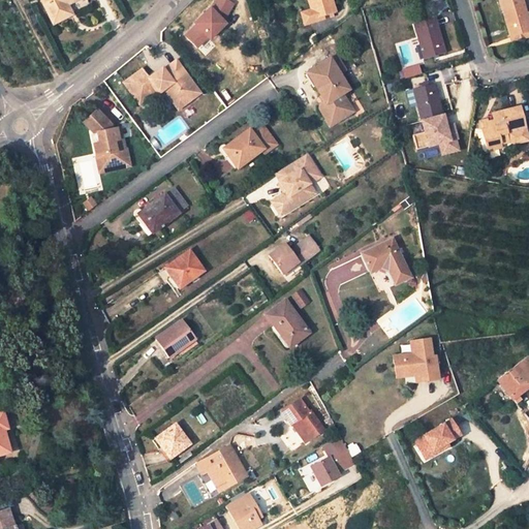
[(68,2),(70,4),(78,0),(40,0),(54,25),(70,16),(66,6),(65,3),(68,2)]
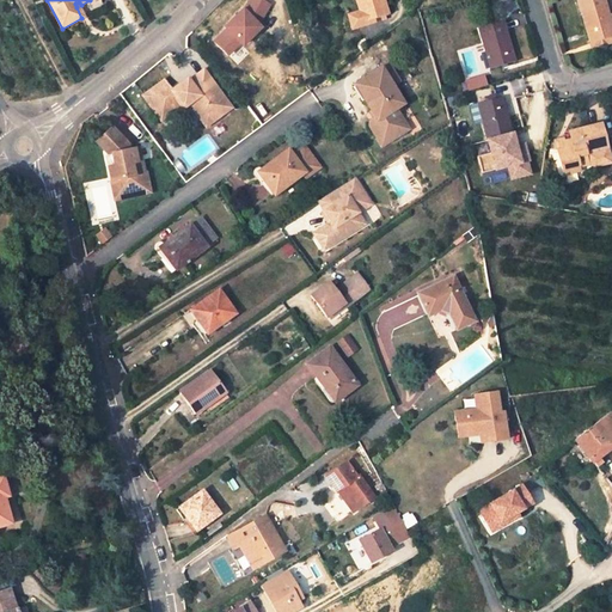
[(225,30),(213,42),(226,54),(227,53),(238,42),(240,46),(258,28),(256,24),(268,4),(261,0),(248,0),(243,10),(242,8),(227,24),(228,25),(225,30)]
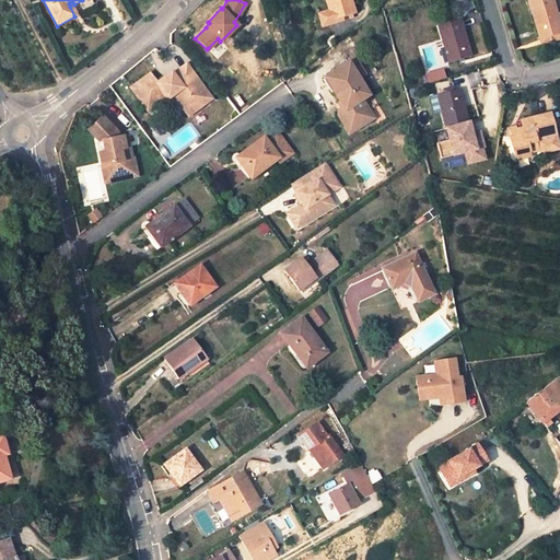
[(350,0),(325,0),(328,10),(317,13),(322,26),(333,23),(331,21),(356,14),(350,0)]
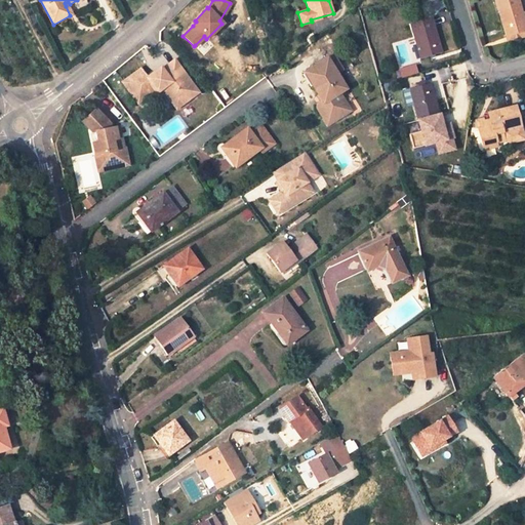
[(524,0),(494,0),(495,0),(505,36),(524,30),(524,0)]
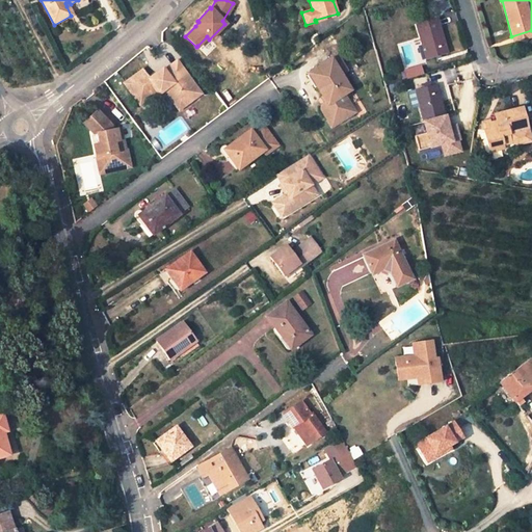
[(437,20),(416,26),(425,60),(447,54),(437,20)]
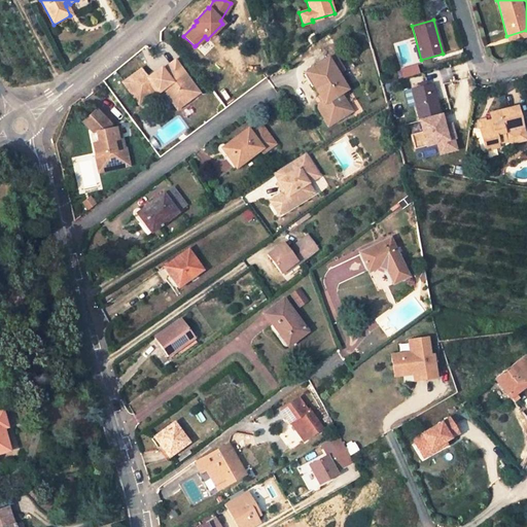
[(207,39),(205,36),(196,45),(203,51),(211,43),(207,39)]
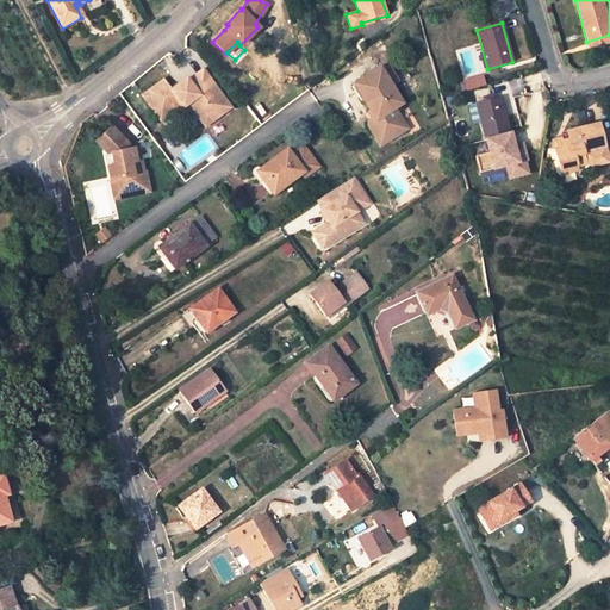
[(437,58),(430,60),(436,79),(442,76),(437,58)]
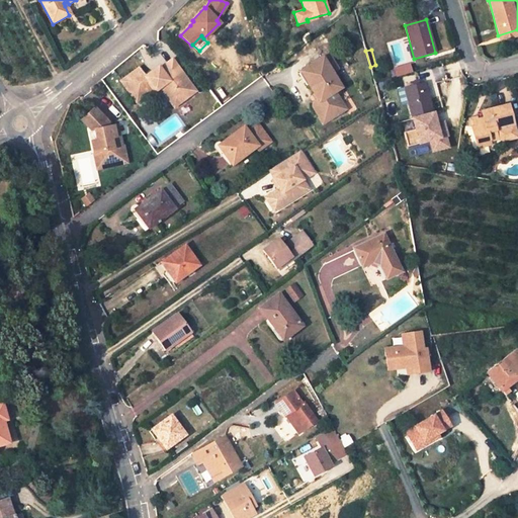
[(300,73),(308,84),(319,101),(314,104),(313,110),(319,119),(328,114),(331,119),(346,110),(334,92),(340,88),(322,59),(300,73)]
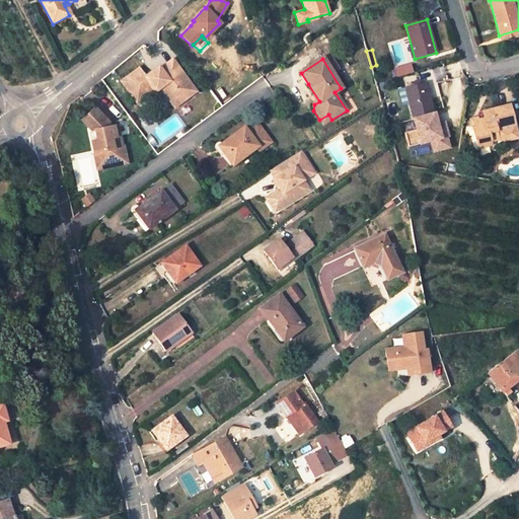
[(158,86),(170,103),(193,87),(172,60),(158,69),(160,71),(157,72),(149,71),(142,76),(137,68),(120,81),(134,100),(151,87),(153,90),(158,86)]
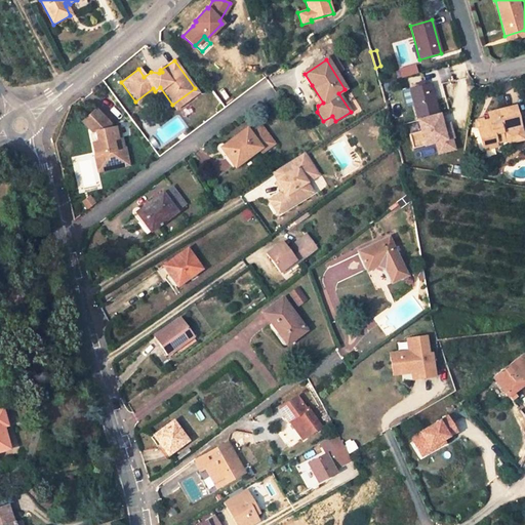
[(440,115),(431,83),(409,88),(413,105),(418,120),(440,115)]
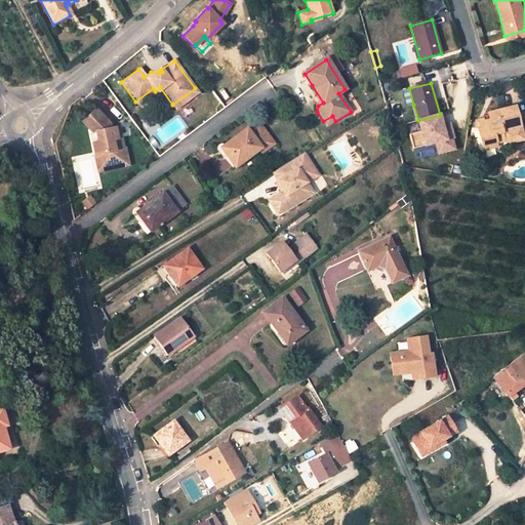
[(195,88),(172,105),(175,109),(199,93),(195,88)]
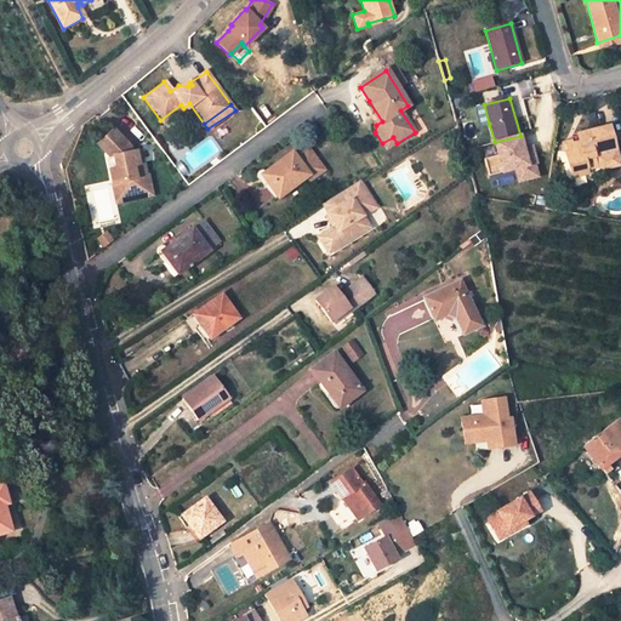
[(489,124),(484,104),(476,107),(480,126),(489,124)]
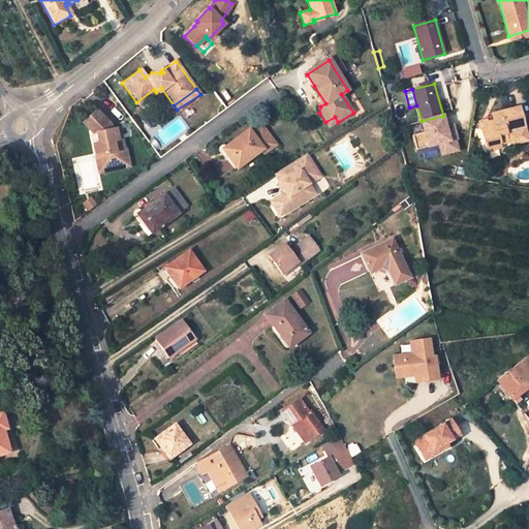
[(319,113),(320,106),(302,116),(312,129),(325,122),(319,113)]
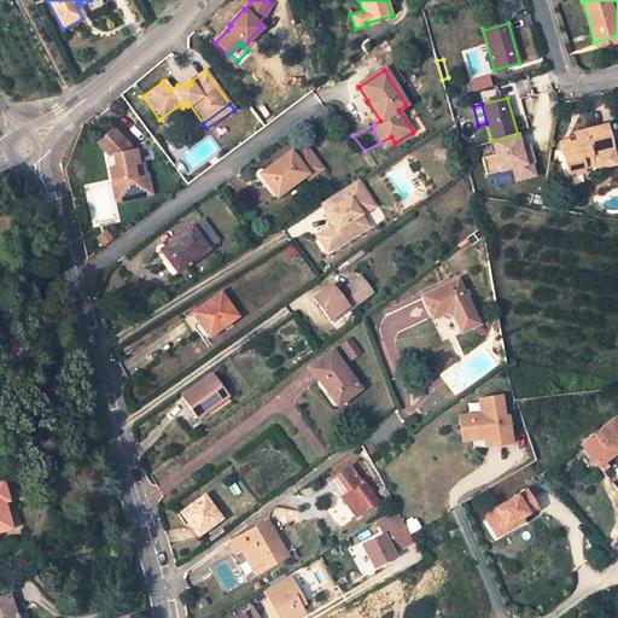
[(596,168),(616,164),(606,124),(573,132),(576,140),(569,143),(570,150),(564,151),(561,151),(567,176),(583,173),(582,168),(593,165),(590,155),(593,155),(596,168)]
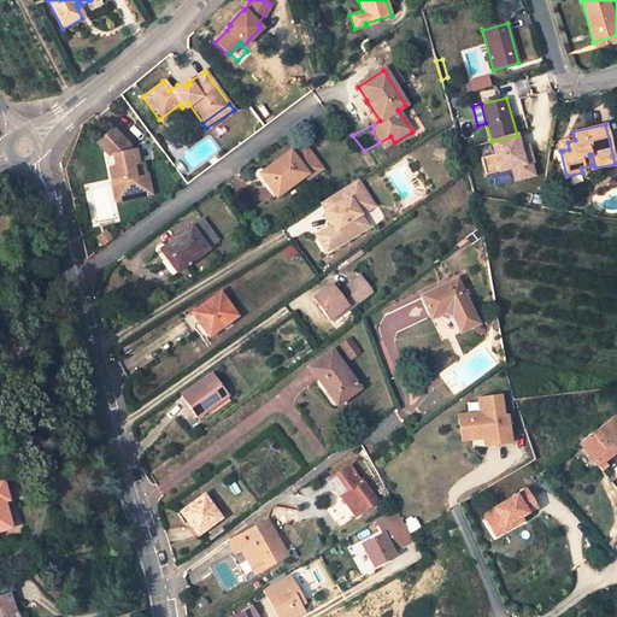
[(125,193),(141,189),(139,177),(145,176),(141,162),(136,164),(133,150),(130,150),(130,147),(112,129),(98,145),(111,158),(112,158),(116,169),(110,170),(112,184),(122,182),(125,193)]
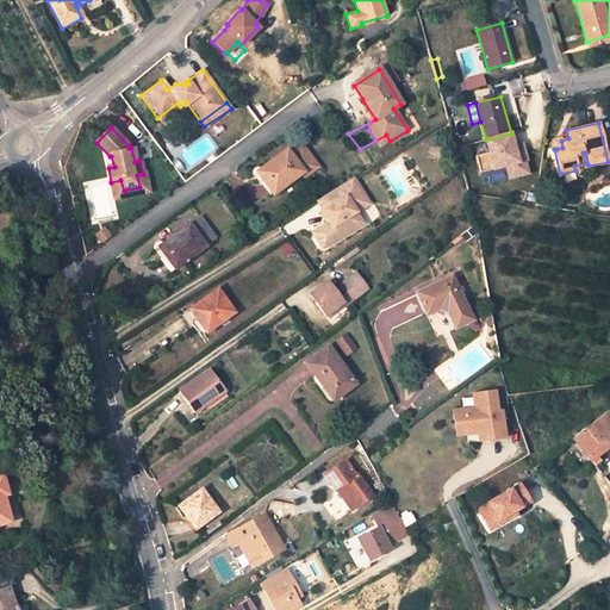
[(515,147),(511,134),(486,139),(489,153),(475,156),(480,173),(506,166),(510,179),(528,174),(526,161),(527,161),(524,150),(514,154),(511,147),(515,147)]
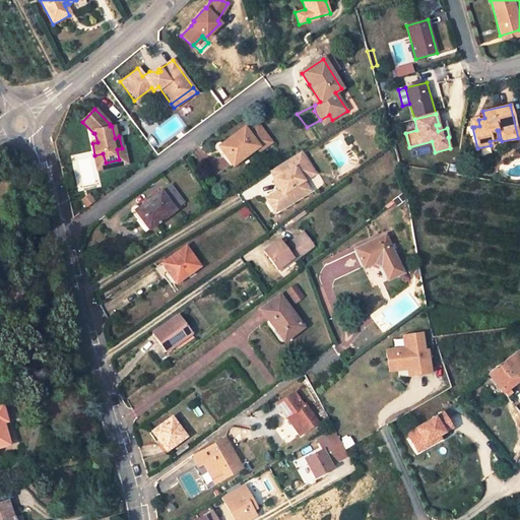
[(244,129),(222,144),(228,151),(224,153),(233,166),(257,147),(259,149),(269,142),(256,125),(252,128),(250,125),(244,129)]
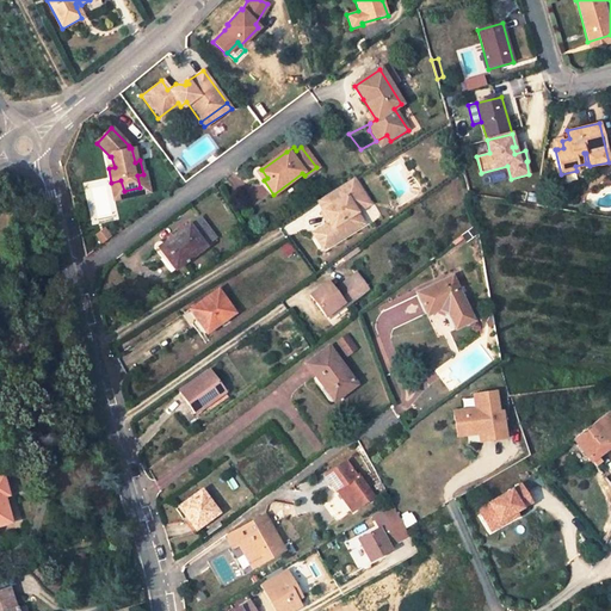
[(267,178),(261,170),(258,173),(264,180),(267,178)]
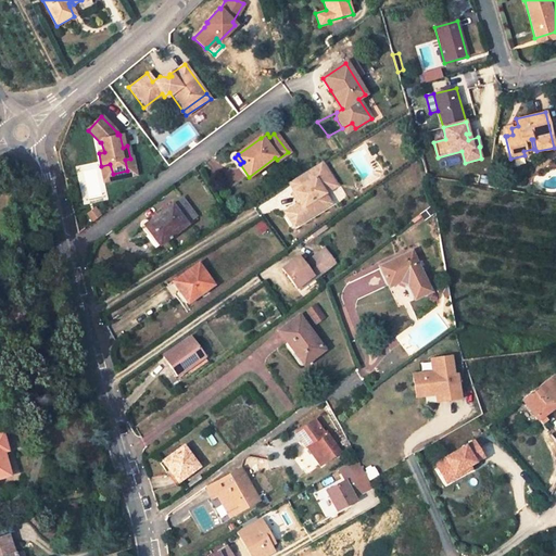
[(429,155),(422,156),(428,174),(433,173),(429,155)]
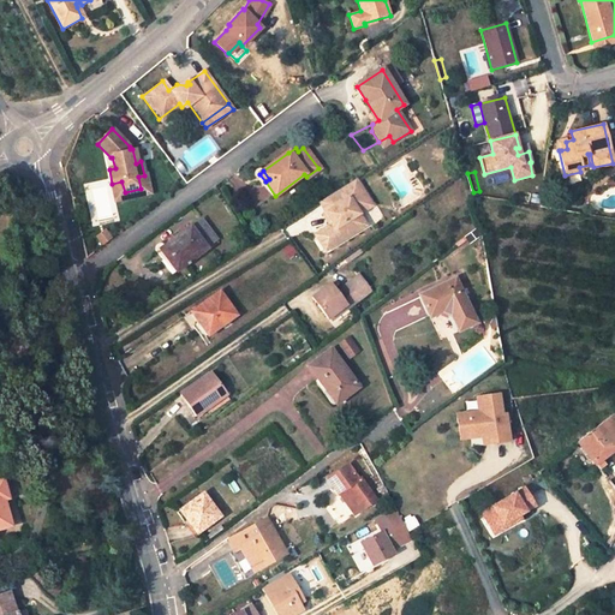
[(371,198),(357,175),(318,201),(327,212),(329,209),(334,216),(330,219),(332,219),(315,231),(327,250),(363,225),(353,209),(371,198)]
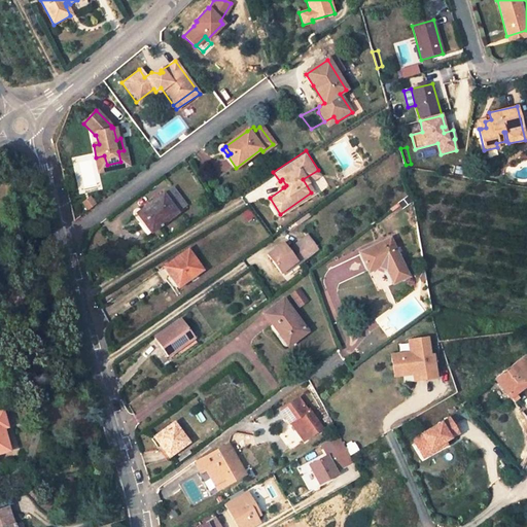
[(104,155),(96,157),(101,173),(124,167),(123,161),(120,162),(107,165),(104,155)]
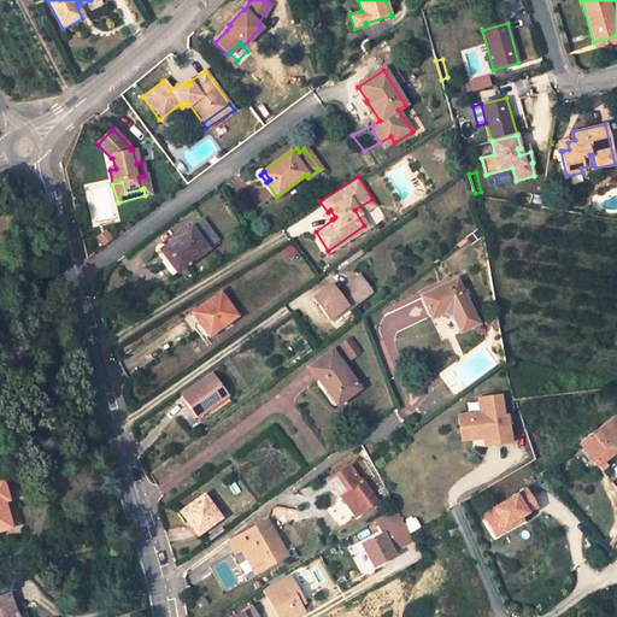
[(354,210),(364,225),(369,223),(363,212),(376,204),(372,199),(354,210)]
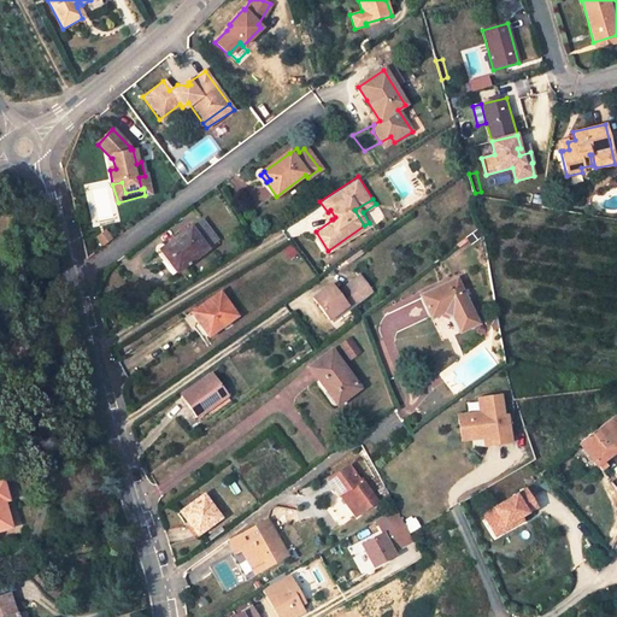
[(159,252),(175,272),(207,247),(216,241),(200,222),(192,228),(192,227),(159,252)]
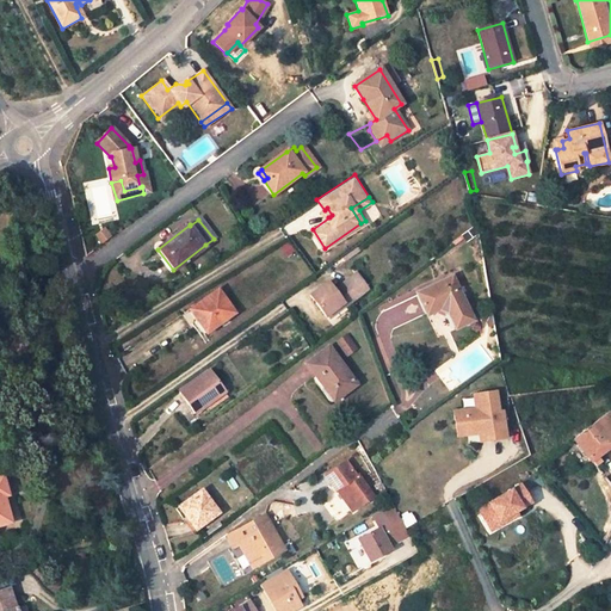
[(289,242),(281,248),(287,257),(295,251),(289,242)]
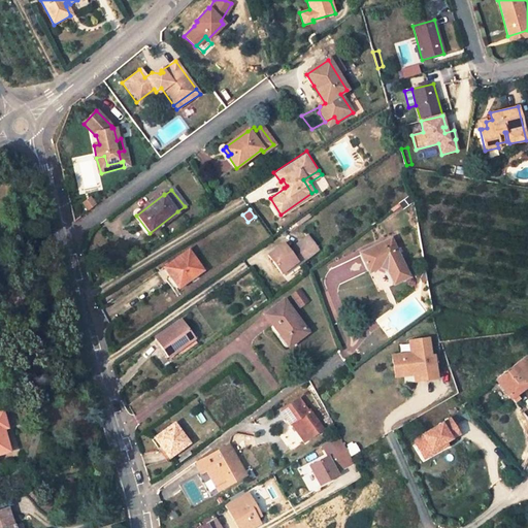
[(309,236),(294,248),(295,249),(303,260),(320,250),(309,236)]
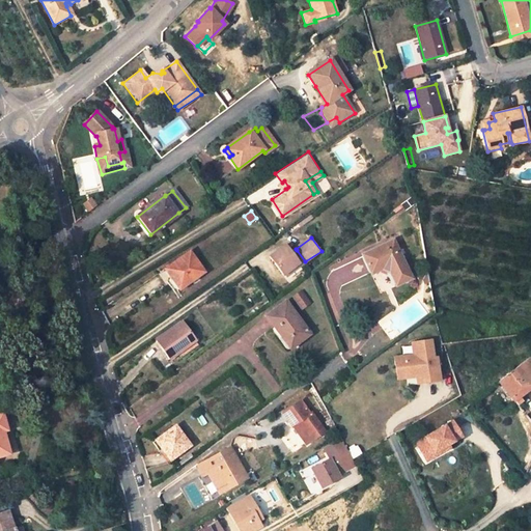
[(411,279),(393,241),(362,255),(369,273),(370,275),(380,270),(389,274),(395,286),(411,279)]
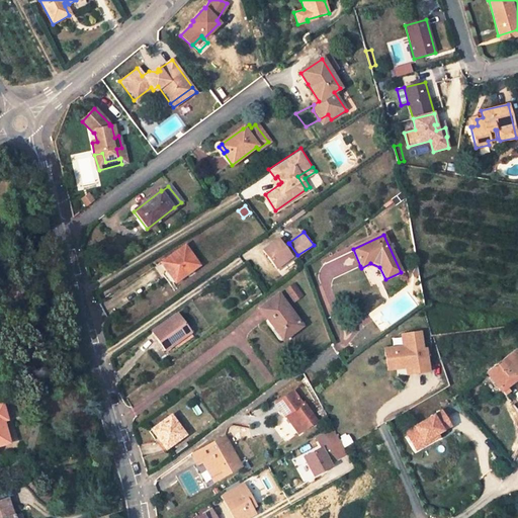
[(262,252),(269,260),(289,244),(288,243),(282,247),(277,241),(262,252)]
